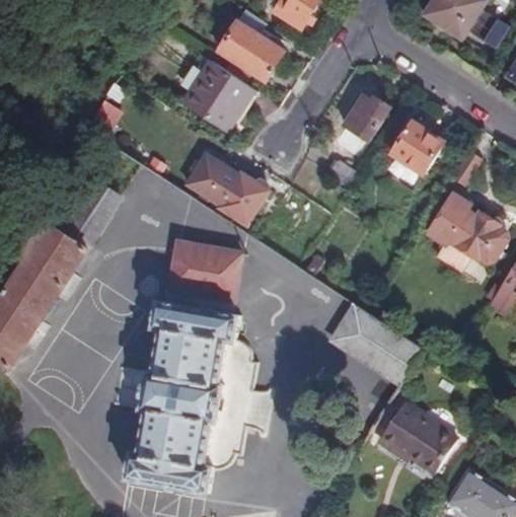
[(293,0),(284,0),(277,11),(302,27),(318,0),(293,0)]
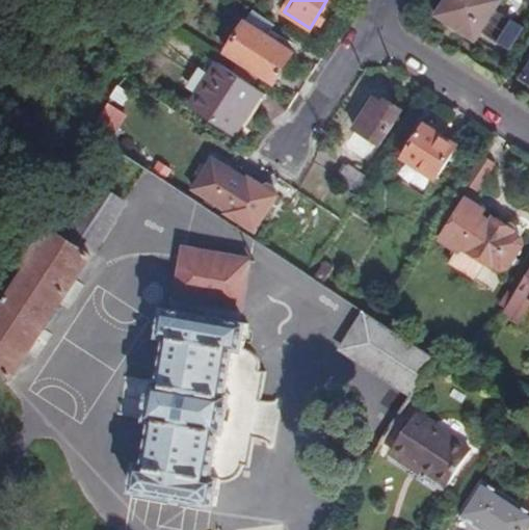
[(447,0),(437,16),(474,41),(479,31),(507,49),(522,26),(495,8),(499,0),(447,0)]
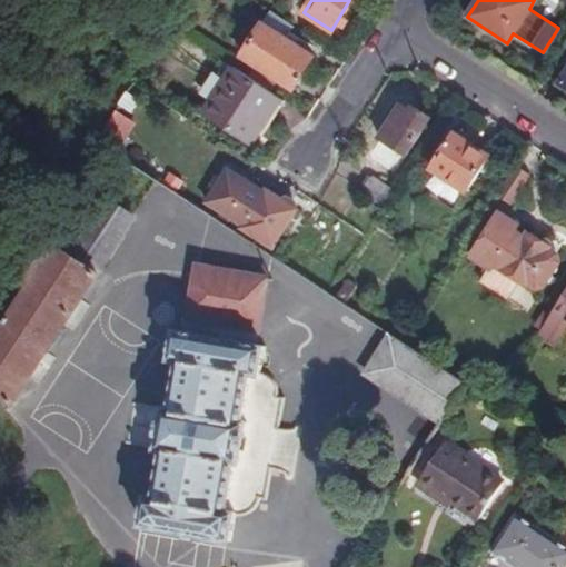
[(248,78),(269,91),(279,78),(294,88),(315,56),(264,22),(244,55),(257,63),(248,78)]
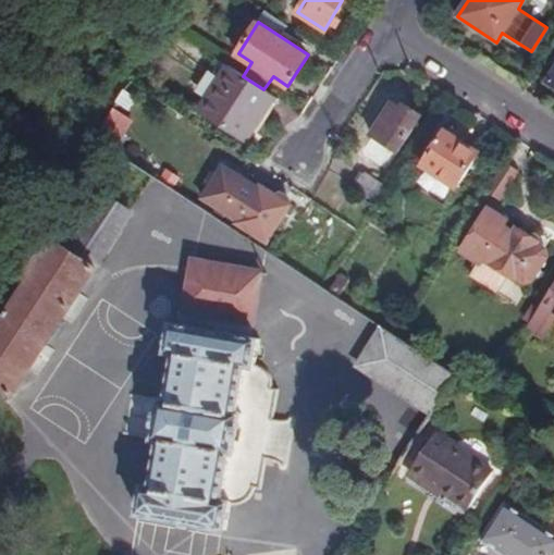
[(245,138),(273,96),(263,89),(243,76),(228,66),(200,108),(245,138)]
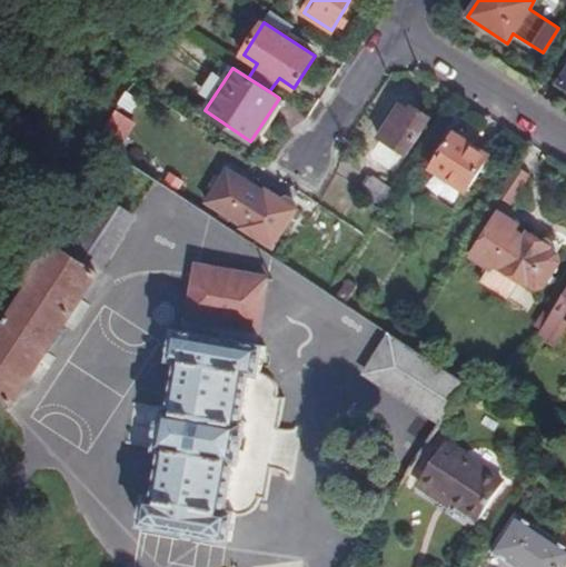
[(407,110),(397,103),(377,136),(406,152),(428,118),(410,106),(407,110)]
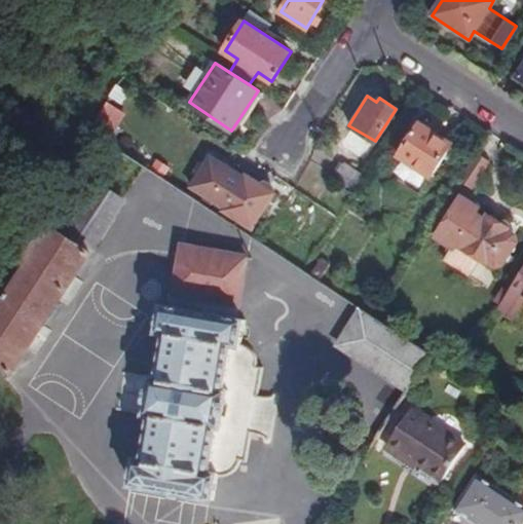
[(103,100),(92,125),(113,134),(124,108),(103,100)]
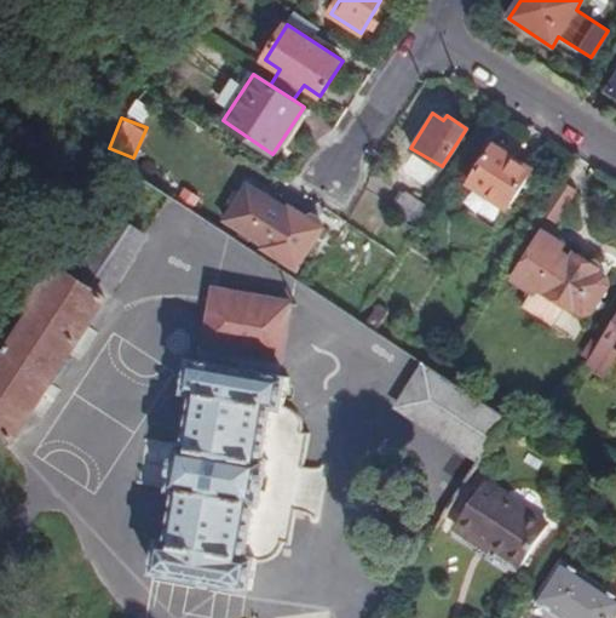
[(530,169),(493,146),(467,184),(505,209),(530,169)]
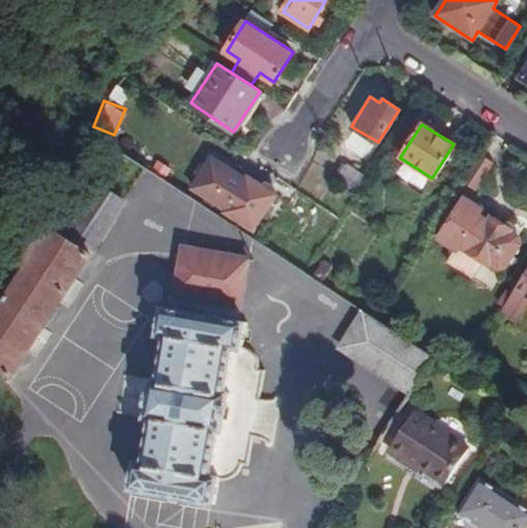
[(144,179),(149,171),(113,147),(107,155),(144,179)]
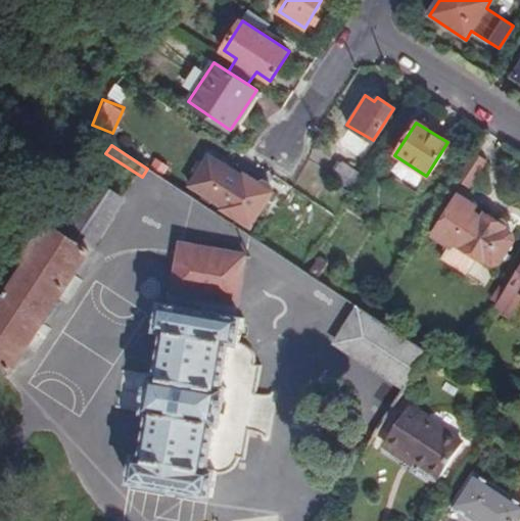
[(471,152),(455,178),(467,186),(483,161),(471,152)]
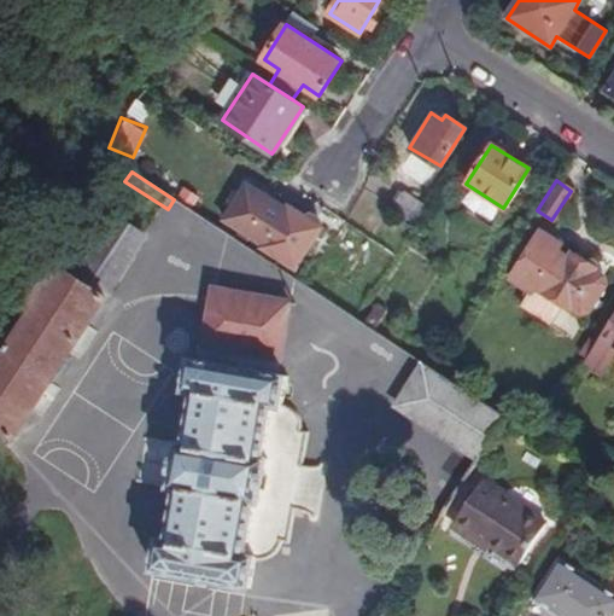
[(320,227),(317,226),(317,220),(309,214),(305,218),(287,205),(285,209),(246,182),(222,219),(262,244),(259,248),(292,268),(320,227)]
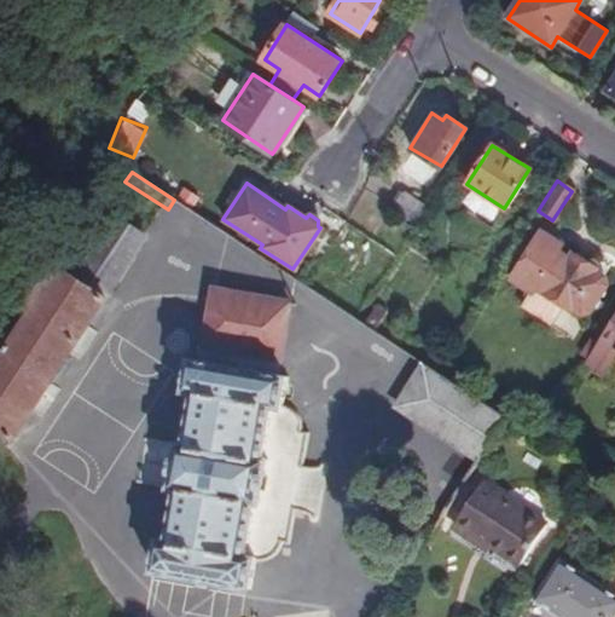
[(389,209),(415,226),(428,207),(402,190),(389,209)]
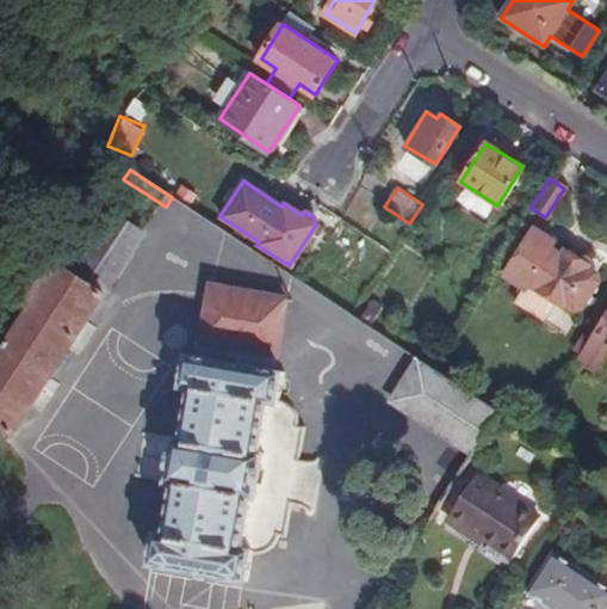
[(110,215),(72,272),(105,294),(143,237),(110,215)]
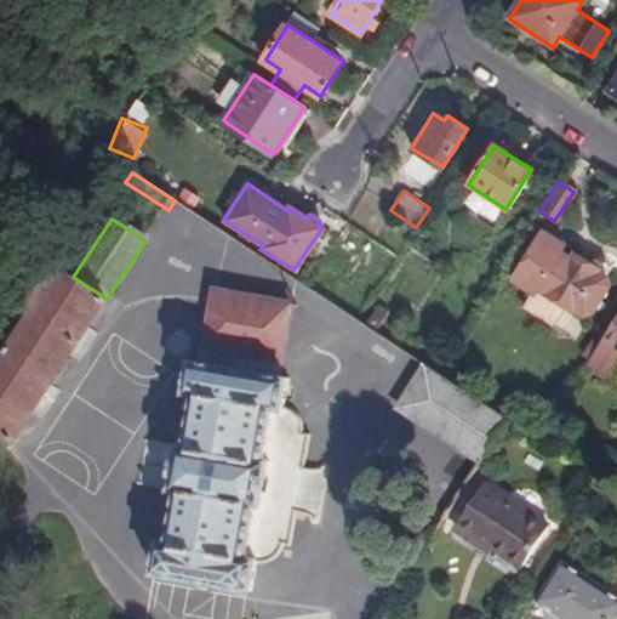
[(531,295),(521,308),(552,329),(564,308),(571,313),(573,311),(582,316),(589,314),(606,289),(604,280),(596,276),(598,273),(571,256),(569,259),(558,253),(561,249),(542,237),(512,282),(531,295)]
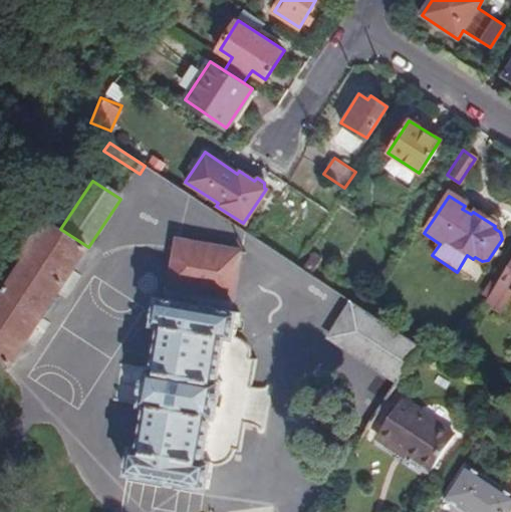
[(21,269),(0,256),(0,287),(5,291),(0,300),(0,356),(12,364),(88,247),(60,229),(48,221),(25,254),(28,258),(21,269)]
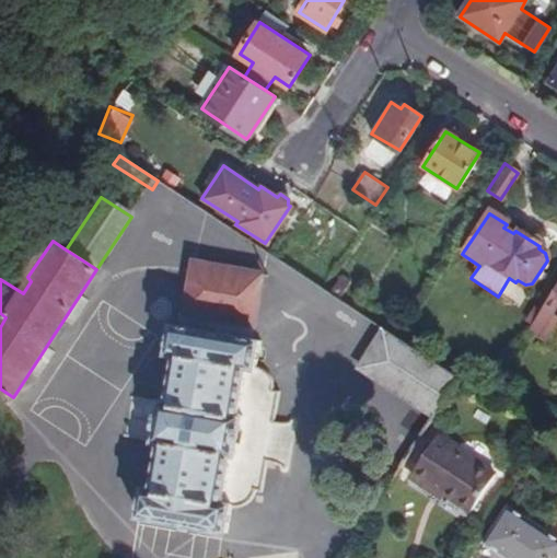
[(177,325),(251,338),(262,268),(188,255),(177,325)]
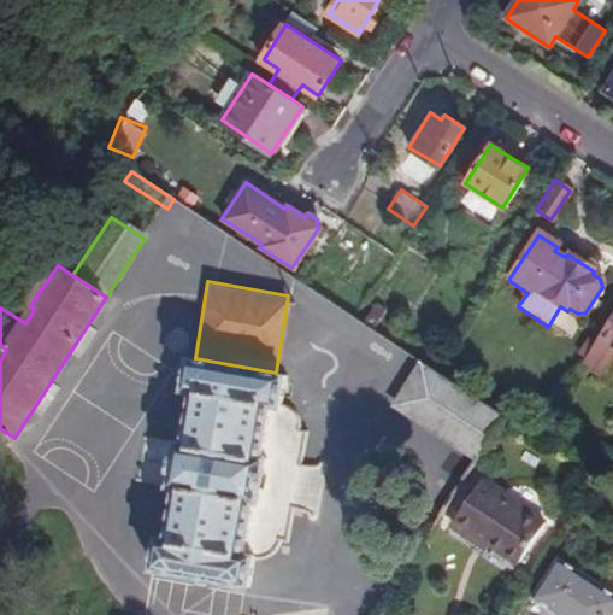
[(612,315),(581,365),(599,375),(612,352),(612,315)]
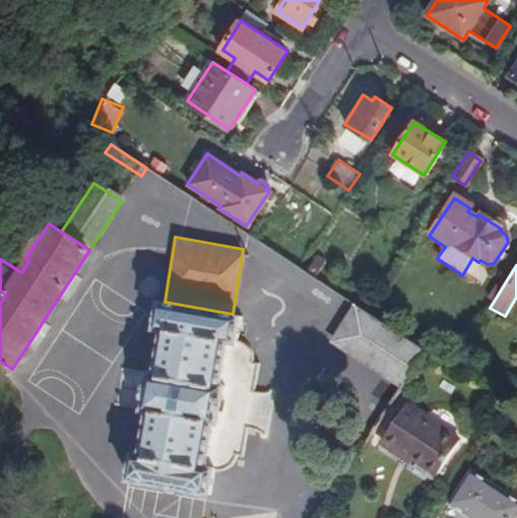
[(233,314),(165,302),(156,301),(152,326),(160,328),(152,372),(146,371),(143,390),(140,409),(144,409),(137,453),(129,452),(124,479),(207,494),(211,466),(202,464),(210,421),(214,422),(220,384),(216,383),(224,339),(234,340),(238,315),(233,314)]
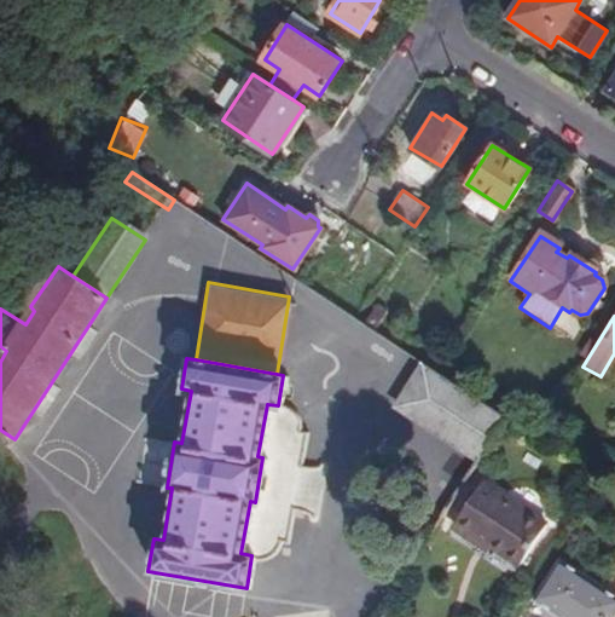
[(398,405),(479,460),(506,420),(434,372),(423,364),(398,405)]
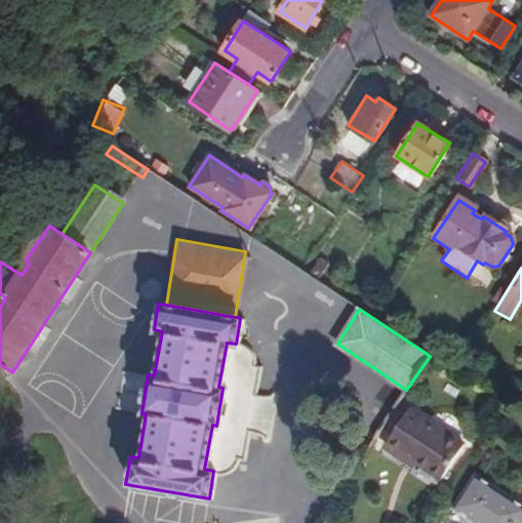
[(464,444),(410,408),(388,441),(442,476),(464,444)]
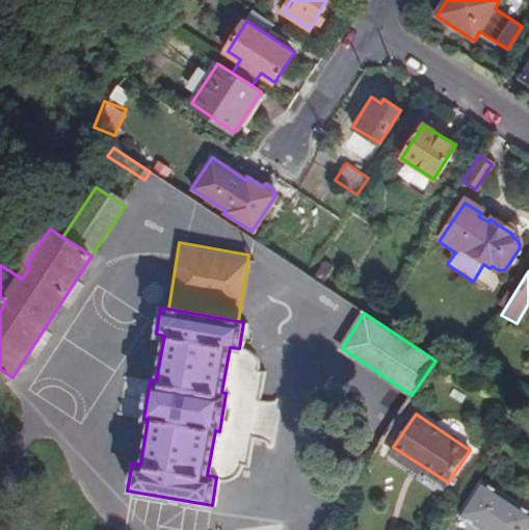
[(528,529),(528,510),(484,480),(463,513),(487,529),(528,529)]
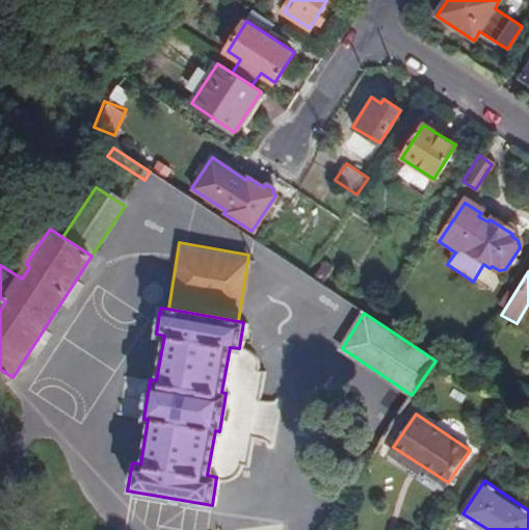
All buildings are outlined.
